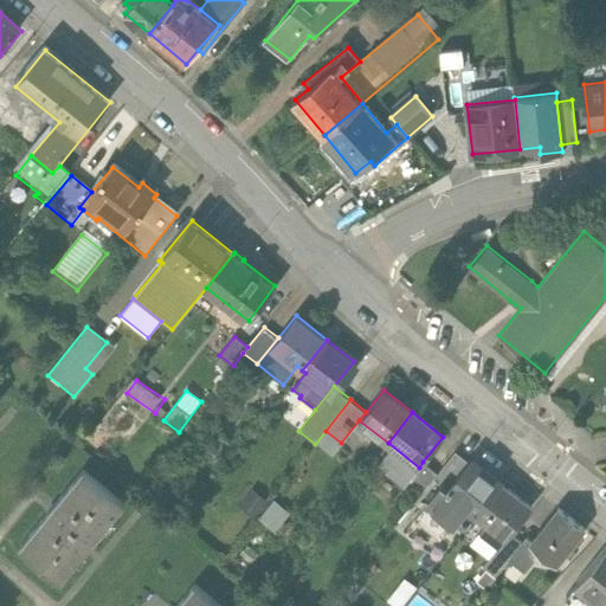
[(442,483),(446,487),(449,484),(450,484),(469,461),(455,450),(437,474),(433,477),(442,484),(442,483)]
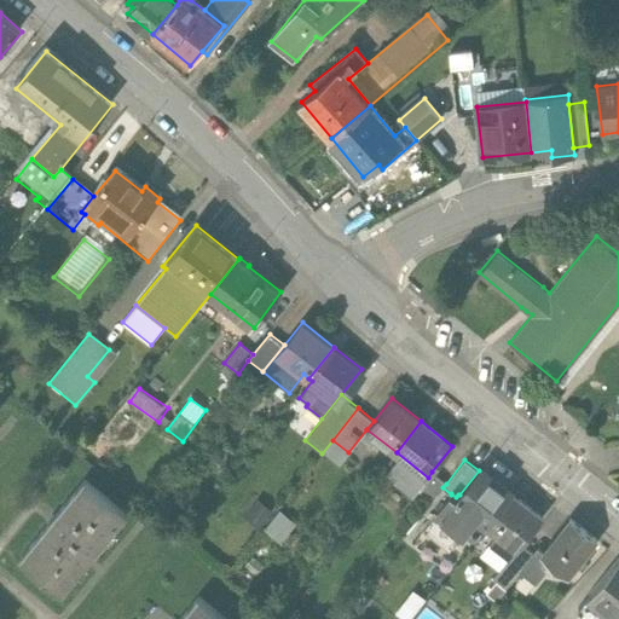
[(486,525),(487,525),(513,492),(481,467),(479,470),(460,495),(458,495),(456,497),(451,493),(451,495),(437,512),(463,532),(475,516),(486,525)]
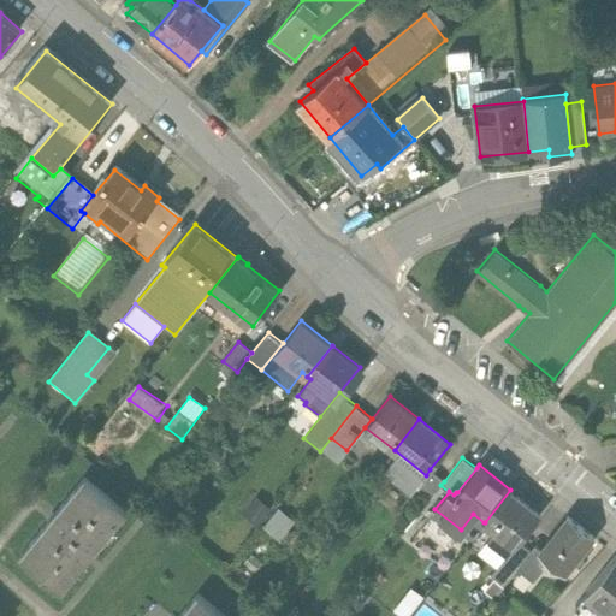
[(430,469),(426,475),(413,490),(427,502),(440,485),(444,481),(430,469)]
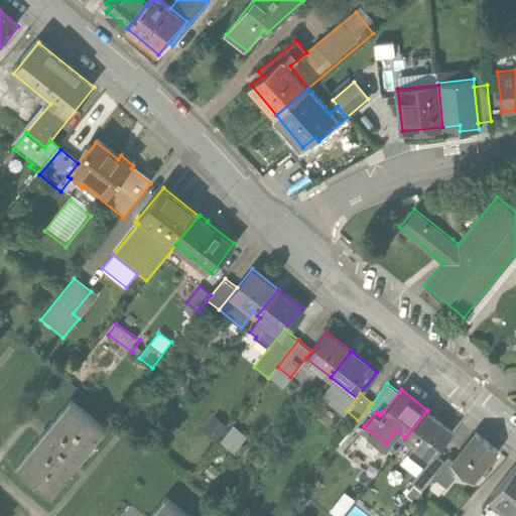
[(72,400),(17,465),(51,494),(105,427),(72,400)]
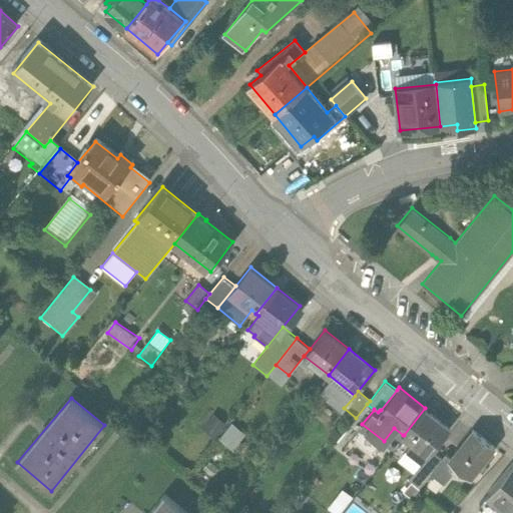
[(432,450),(450,428),(425,408),(404,435),(413,442),(406,450),(422,463),(432,450)]
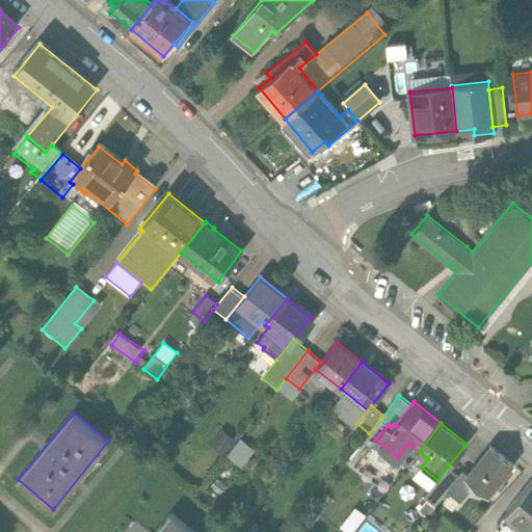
[(245,463),(256,447),(225,427),(214,444),(245,463)]
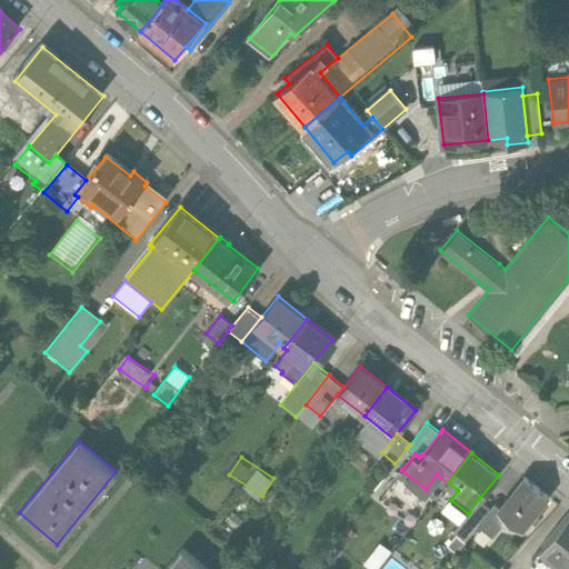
[(413,503),(426,489),(401,470),(389,485),(413,503)]
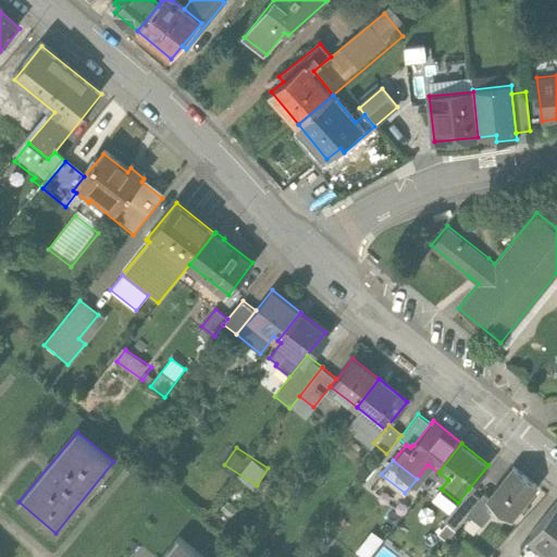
[(536,484),(512,465),(489,496),(487,497),(494,503),(511,517),(518,508),(522,510),(528,504),(524,500),(536,484)]
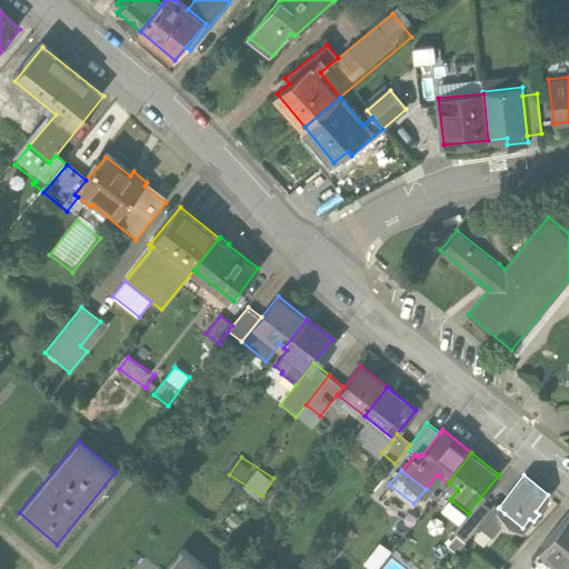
[(479,499),(468,513),(462,519),(476,529),(479,523),(478,522),(490,507),(479,499)]
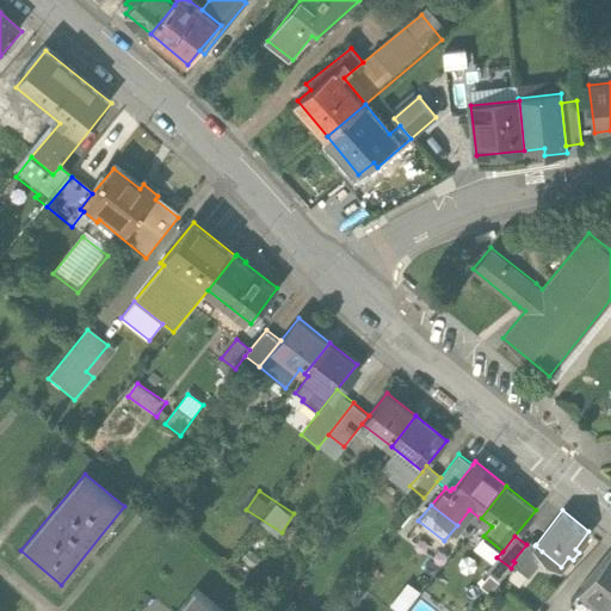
[(526,544),(513,561),(514,562),(529,573),(539,560),(536,557),(542,551),(535,545),(536,544),(531,539),(526,544)]
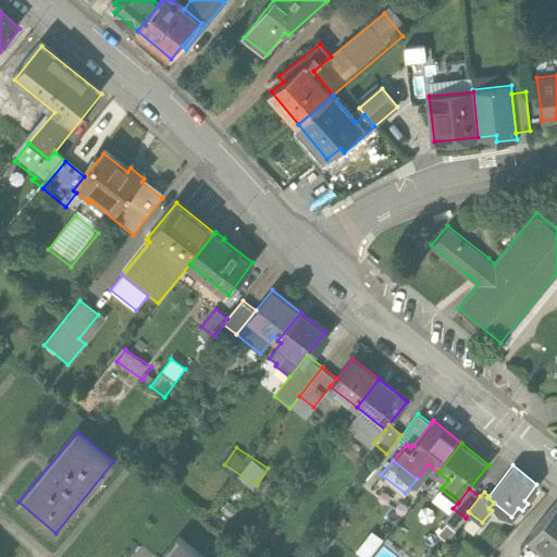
[(520,544),(536,556),(556,556),(556,499),(520,544)]
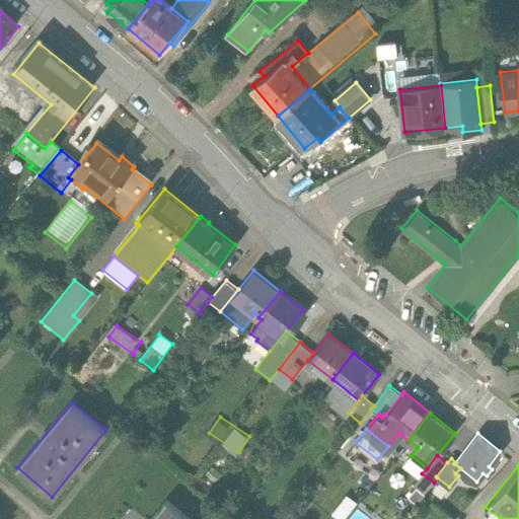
[(347,518),(359,496),(348,490),(336,512),(347,518)]
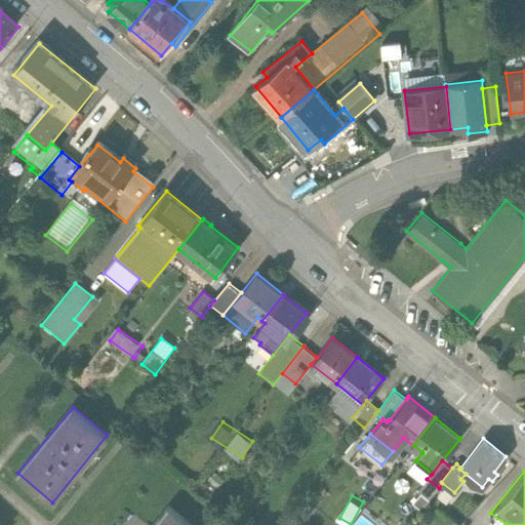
[(190,524),(168,507),(152,524),(190,524)]
